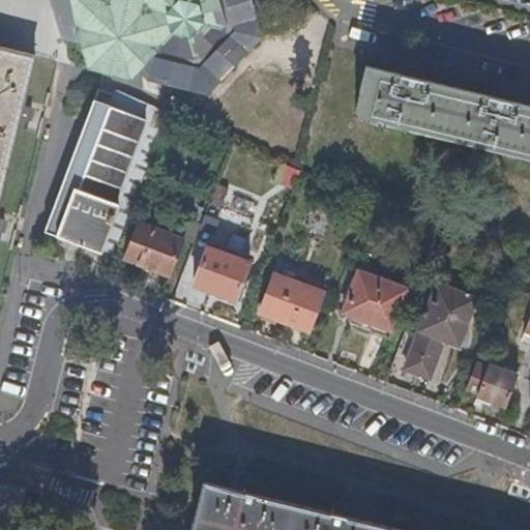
[(66,4),(66,0),(50,0),(53,11),(66,15),(68,5),(66,4)]
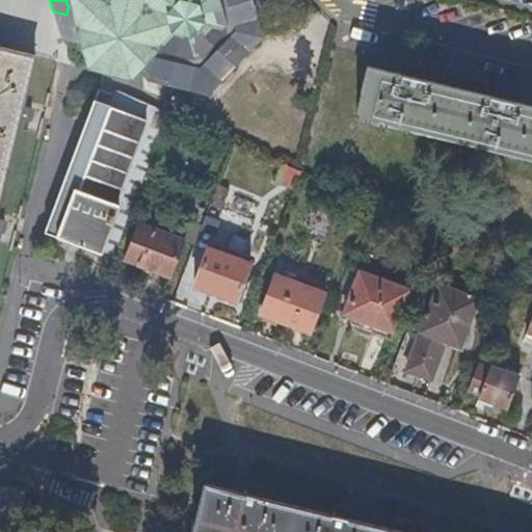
[(258,37),(247,0),(67,0),(67,4),(69,5),(67,15),(53,11),(61,41),(82,45),(90,69),(130,77),(137,71),(144,78),(206,92),(258,37)]
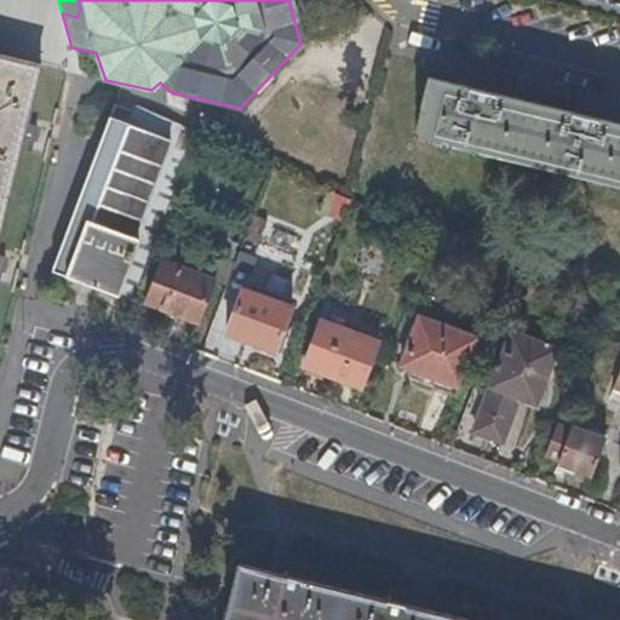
[(45,58),(0,46),(0,227),(21,150),(28,120),(45,58)]
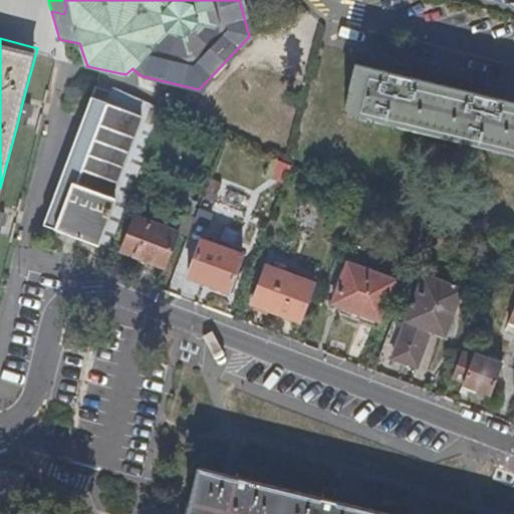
[(407,75),(409,65),(391,61),(389,71),(407,75)]
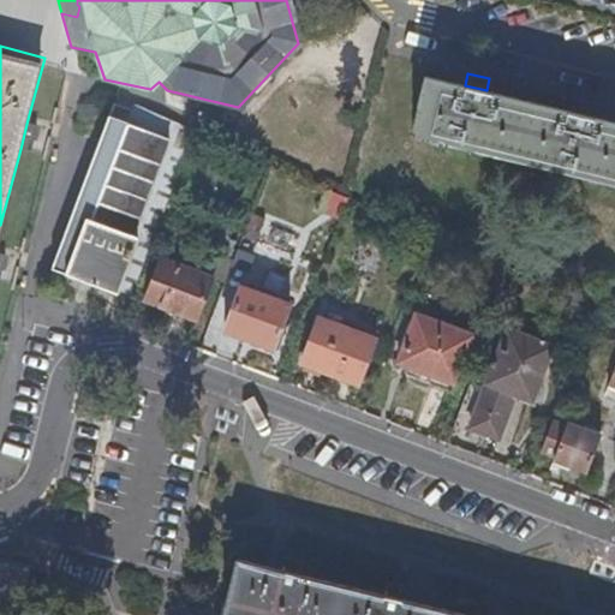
[(614,121),(589,114),(566,109),(487,90),(465,85),(424,75),(411,132),(614,181),(614,121)]
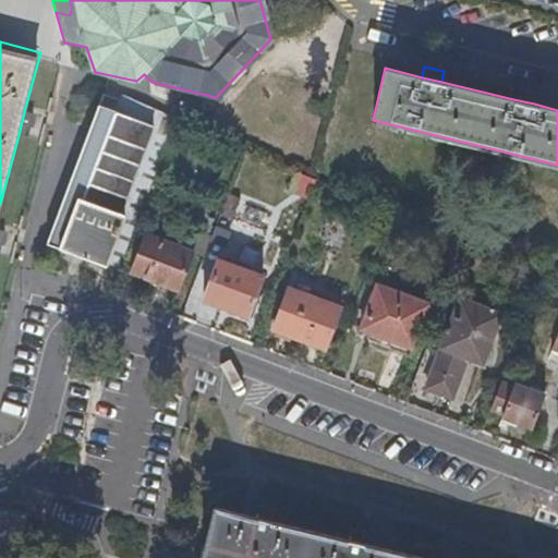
[(534,104),(536,93),(516,88),(513,99),(534,104)]
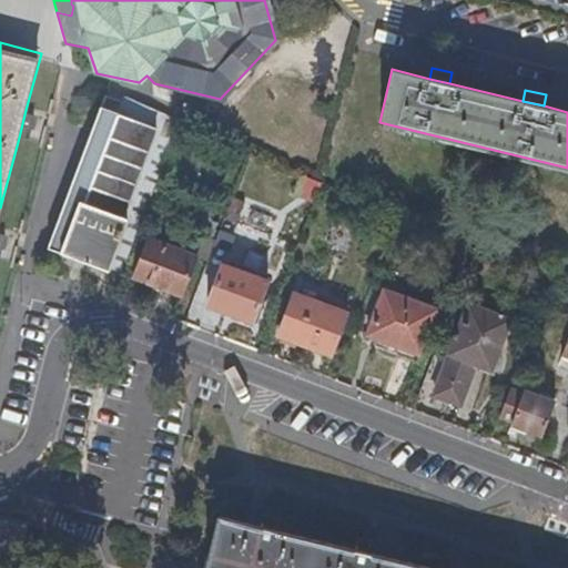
[(119,281),(181,123),(124,100),(122,105),(112,102),(107,99),(46,252),(83,267),(102,274),(119,281)]
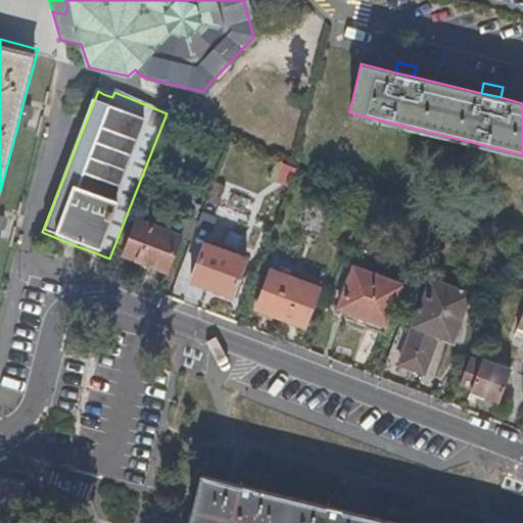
[(25,129),(31,103),(24,101),(17,127),(25,129)]
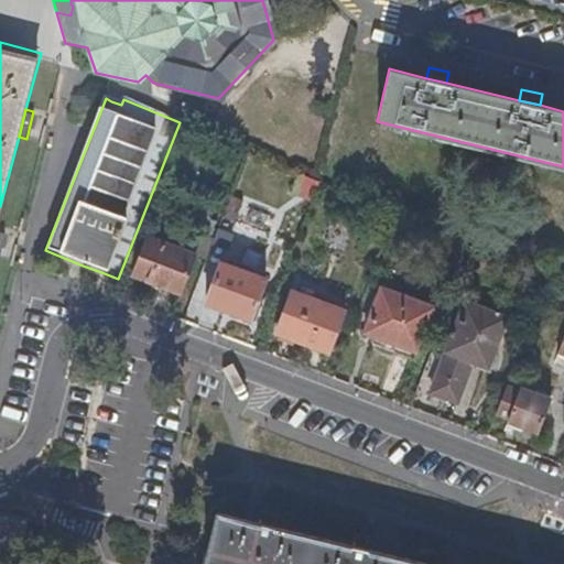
[(312,205),(320,185),(301,176),(293,196),(312,205)]
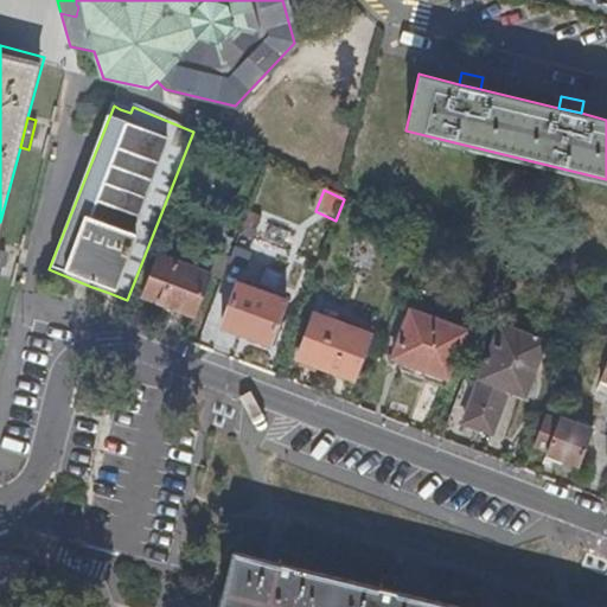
[(223,280),(230,259),(217,254),(210,274),(210,276),(223,280)]
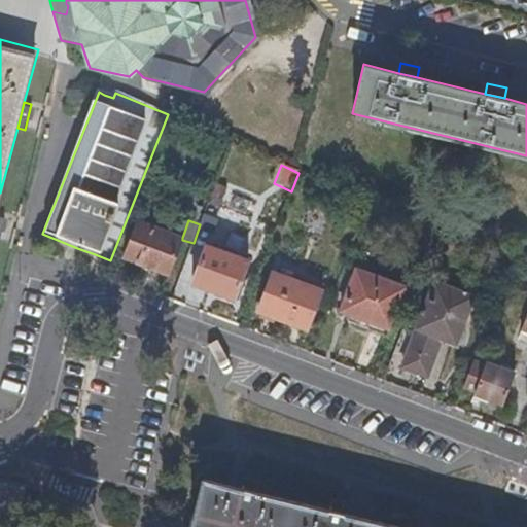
[(169,276),(182,240),(182,238),(139,222),(125,259),(169,276)]
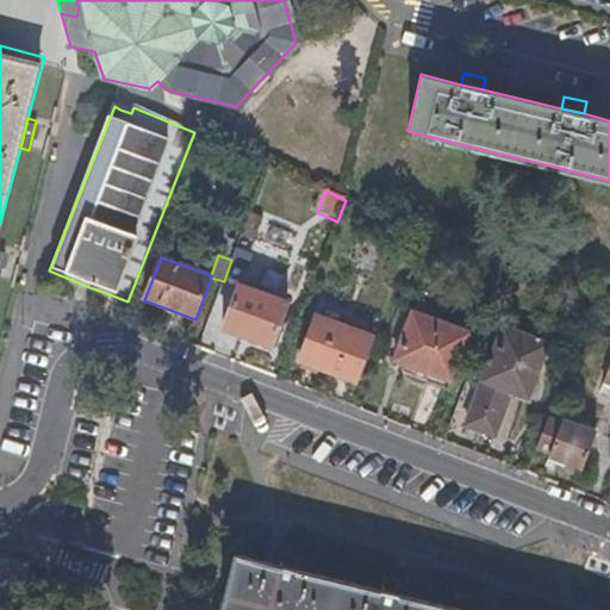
[(272,348),(288,305),(240,287),(223,330),(272,348)]
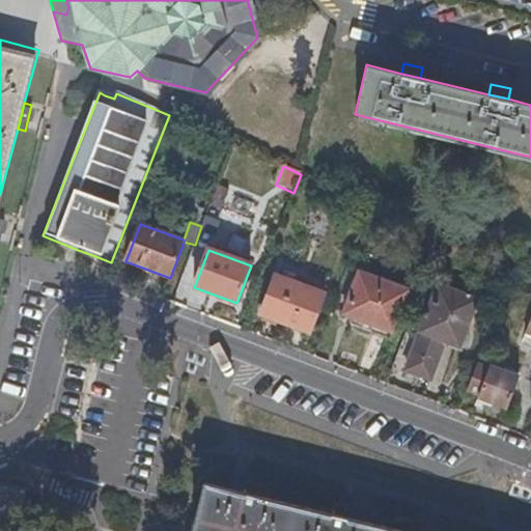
[(530,285),(530,273),(521,270),(516,279),(530,285)]
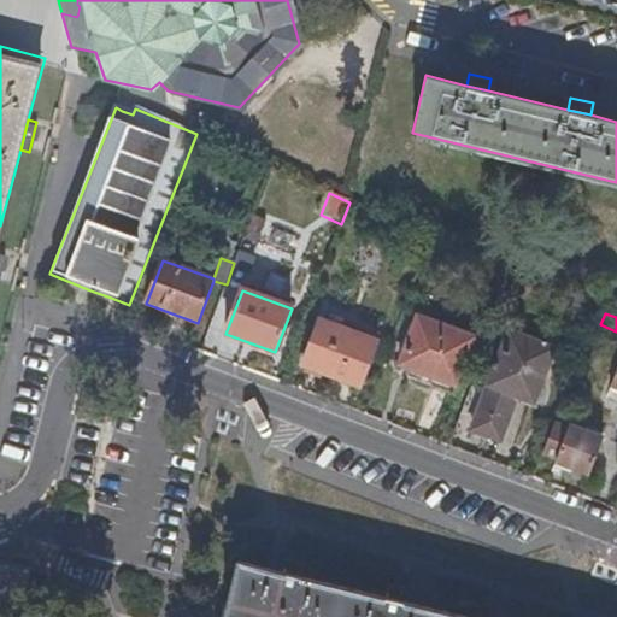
[(359,388),(376,341),(321,319),(301,366),(359,388)]
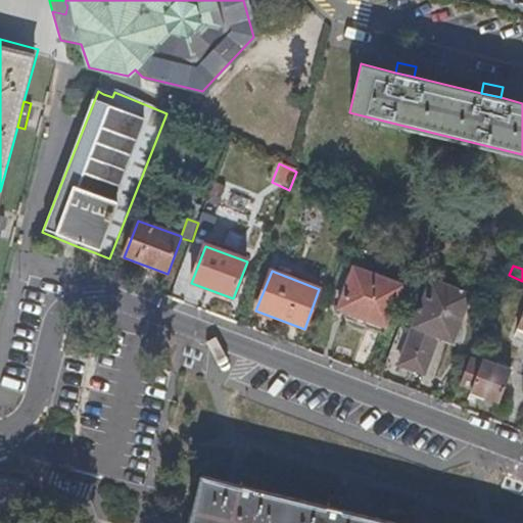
[(382,335),(400,288),(353,271),(337,311),(346,314),(344,321),(382,335)]
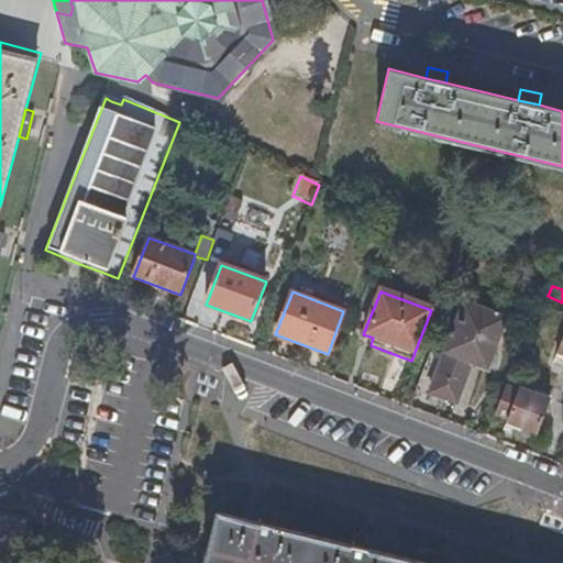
[(486,367),(505,318),(464,302),(429,394),(456,404),(472,363),(486,367)]
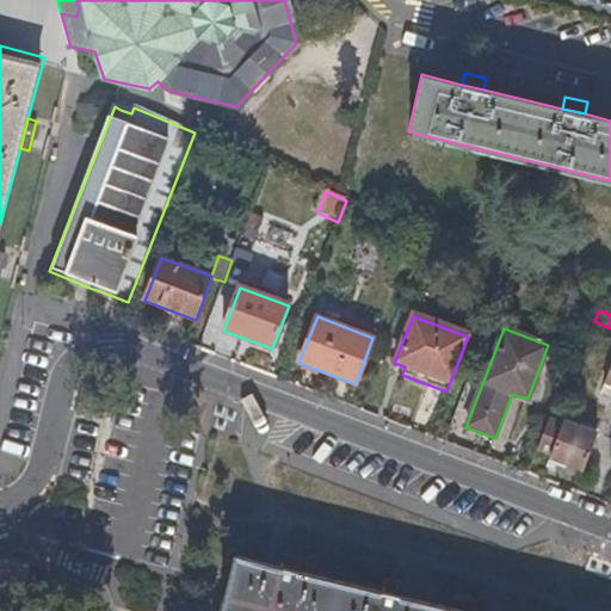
[(582,471),(596,434),(563,423),(562,426),(545,420),(535,450),(550,456),(548,463),(565,468),(565,466),(582,471)]
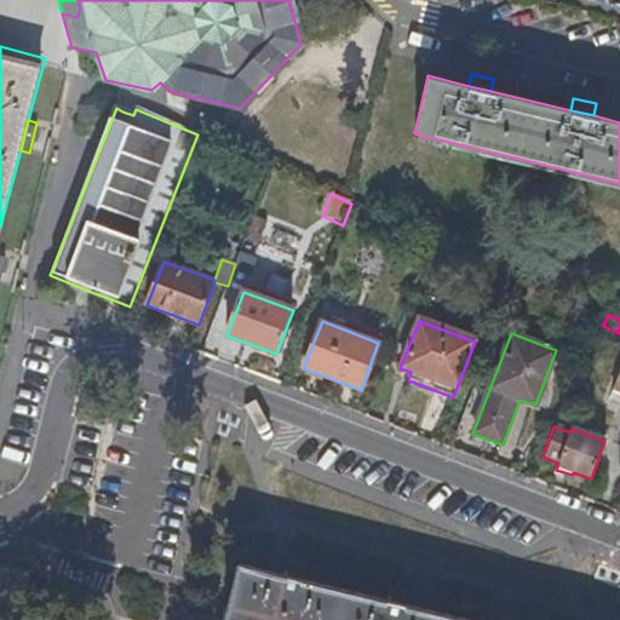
[(306,580),(309,568),(285,562),(282,575),(306,580)]
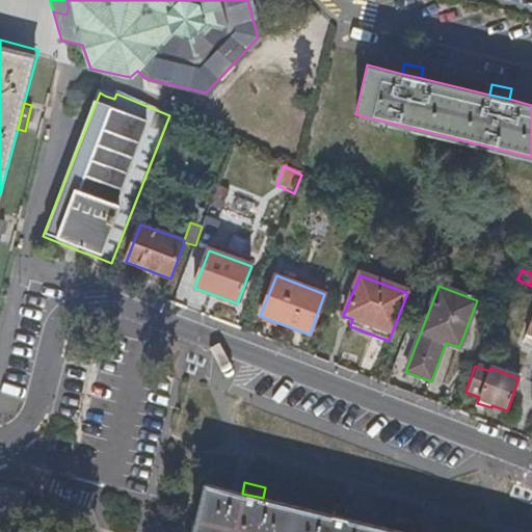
[(0,531),(11,531),(23,490),(0,484),(0,531)]
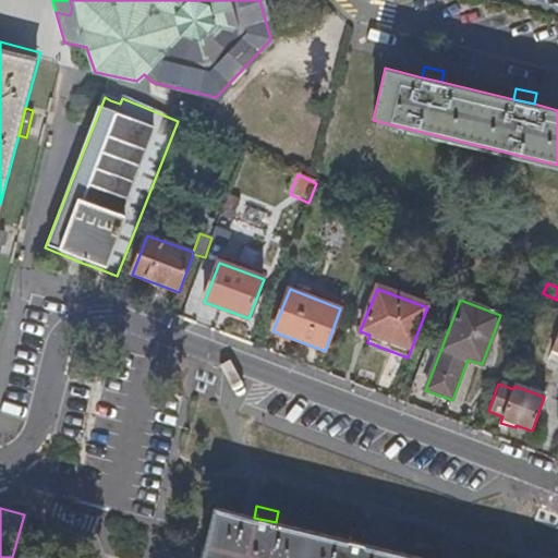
[(420,557),(368,546),(348,541),(276,522),(254,518),(216,508),(203,557),(420,557)]
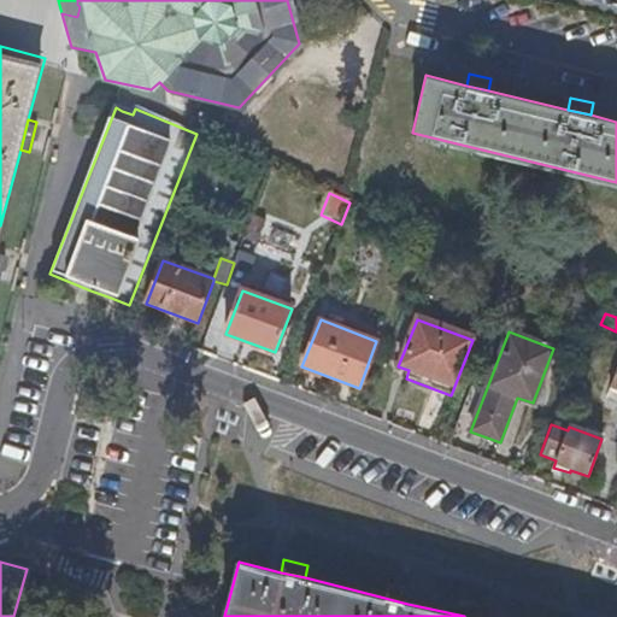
[(407,604),(410,591),(387,586),(385,598),(407,604)]
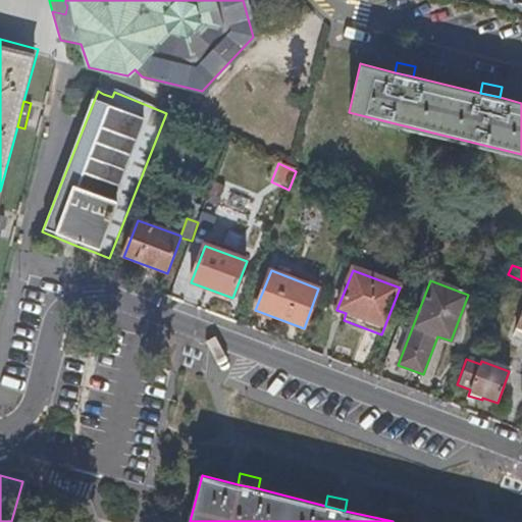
All buildings are outlined.
